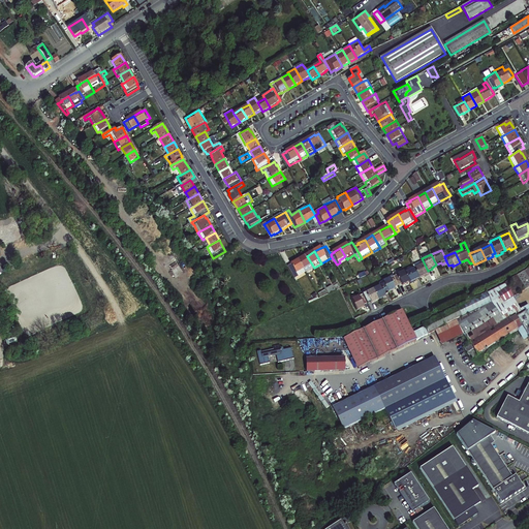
[(314,268),(307,256),(300,260),(307,272),(314,268)]
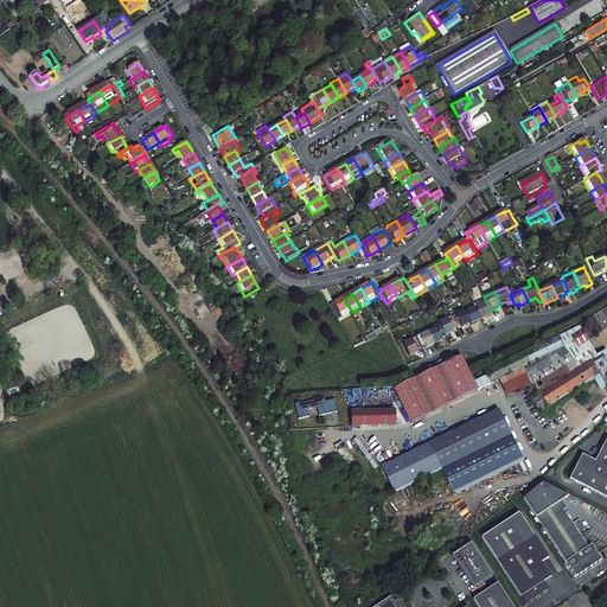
[(352,312),(344,299),(336,304),(337,304),(332,306),(339,319),(352,312)]
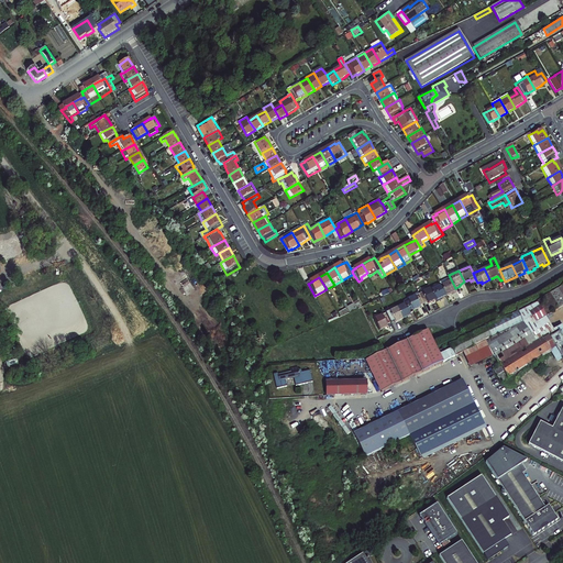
[(455,288),(450,277),(440,280),(442,285),(448,296),(451,294),(452,296),(457,293),(455,288)]
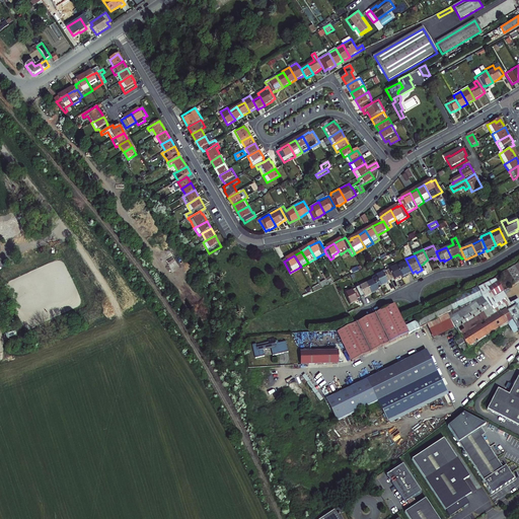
[(413,273),(408,263),(397,267),(402,276),(403,279),(410,276),(409,275),(413,273)]
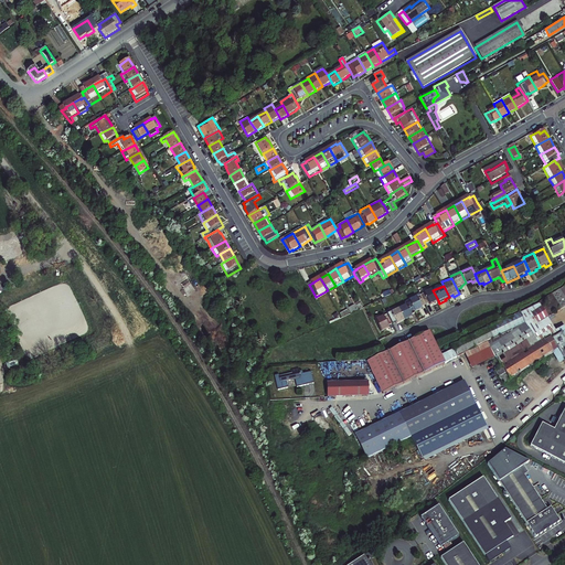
[(564,287),(540,305),(542,308),(531,315),(539,326),(548,319),(564,308),(564,287)]
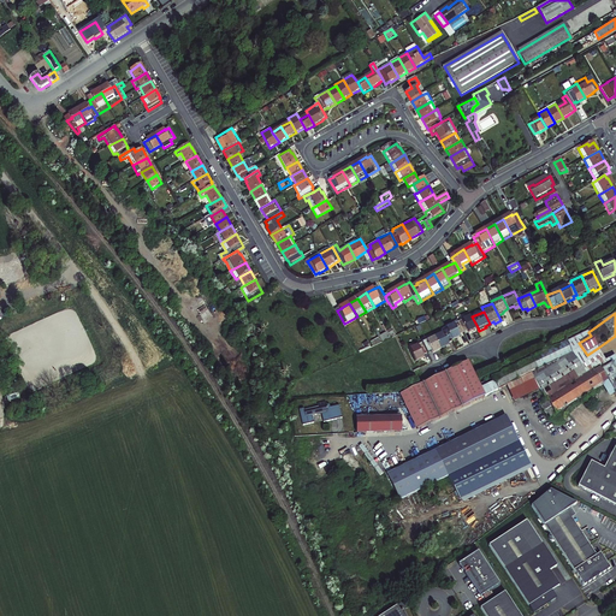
[(478,327),(472,317),(472,315),(460,321),(466,335),(474,330),(474,329),(478,327)]
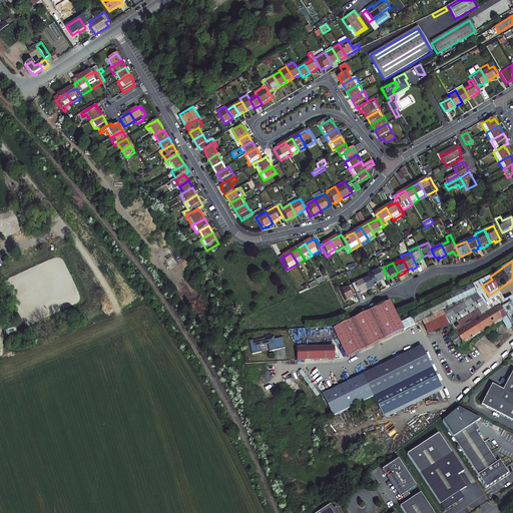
[(380,283),(388,279),(383,268),(372,274),(376,283),(379,281),(380,283)]
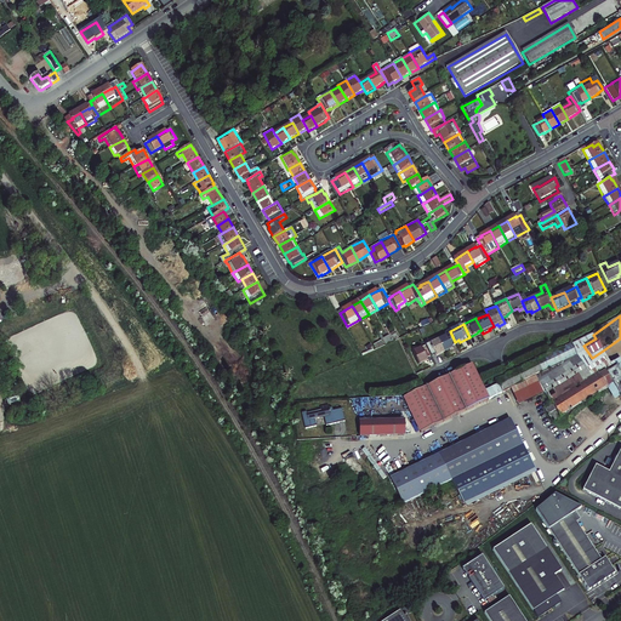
[(445,335),(438,339),(444,352),(453,348),(451,346),(456,345),(455,342),(450,331),(449,329),(446,330),(445,334),(445,335)]
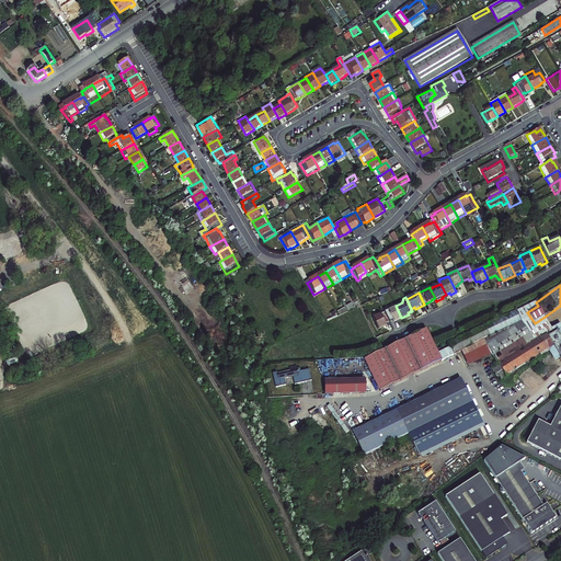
[(354,302),(346,307),(348,311),(348,312),(357,308),(357,307),(354,302)]
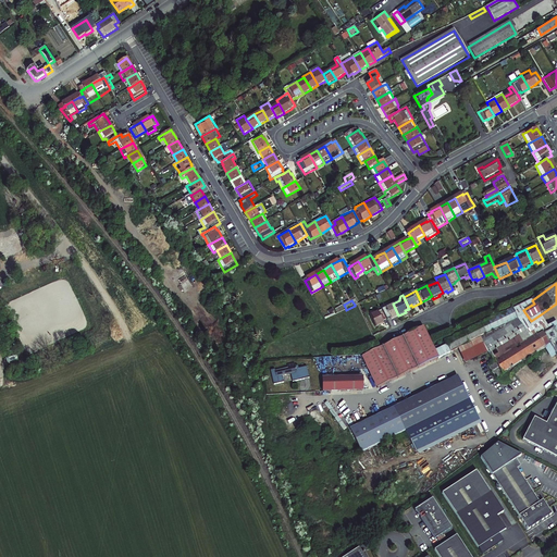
[(534,304),(532,300),(512,310),(530,338),(536,334),(548,327),(541,314),(531,321),(523,310),(534,304)]
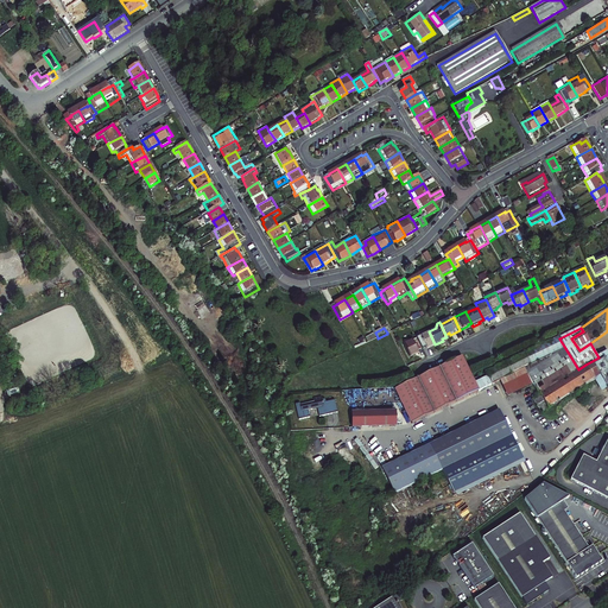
[(429,331),(417,337),(422,348),(425,347),(426,348),(435,344),(429,331)]
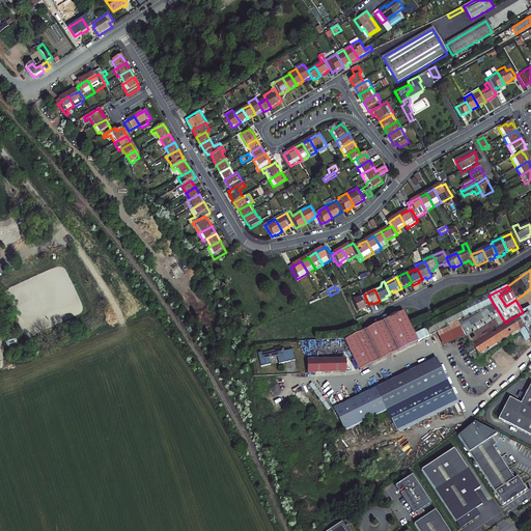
[(368,304),(364,295),(354,300),(359,311),(366,307),(365,306),(368,304)]
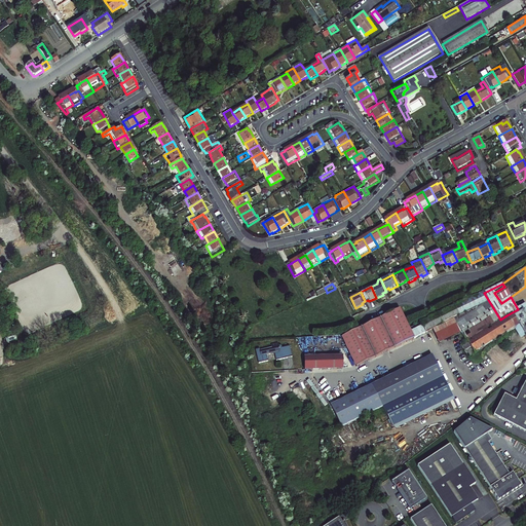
[(484,293),(454,307),(460,316),(468,313),(488,345),(516,329),(521,338),(525,335),(525,316),(523,312),(510,321),(506,315),(500,320),(484,293)]
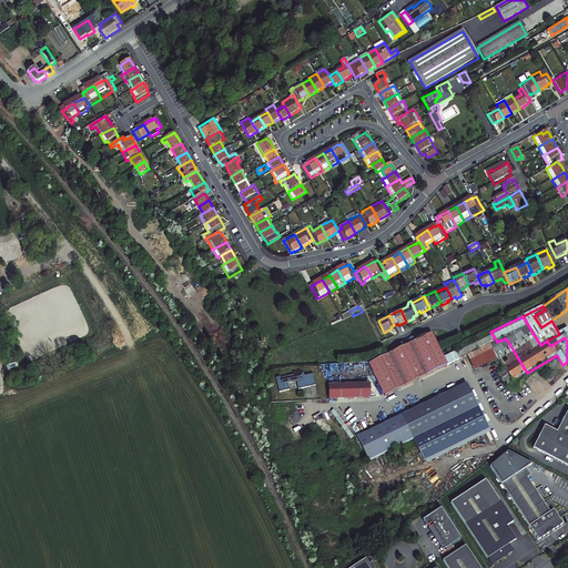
[(490,346),(499,358),(505,368),(498,373),(506,386),(527,373),(506,338),(497,342),(490,332),(455,348),(457,353),(460,359),(470,355),(490,346)]
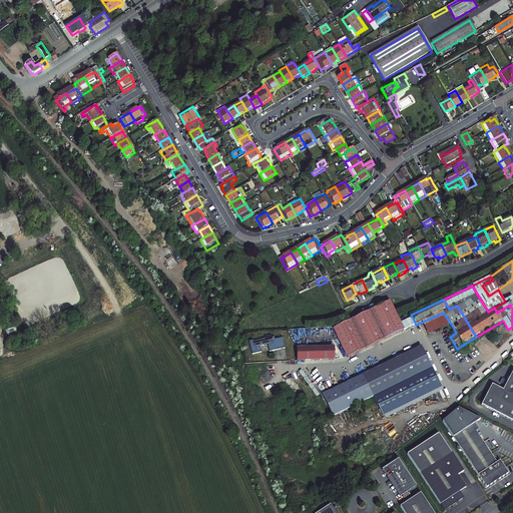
[(505,302),(494,308),(497,313),(510,305),(507,300),(505,302)]
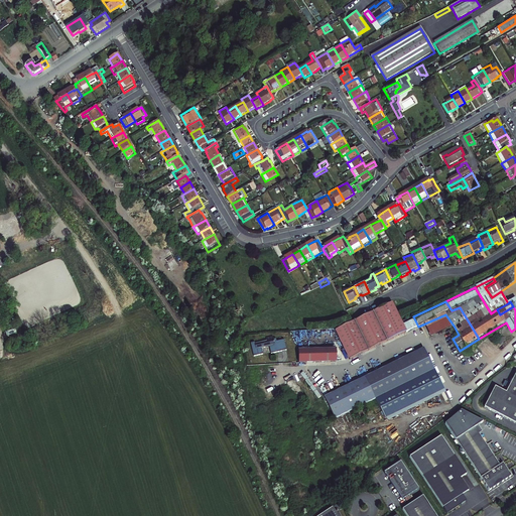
[(393,304),(374,313),(388,342),(407,333),(404,326),(393,304)]
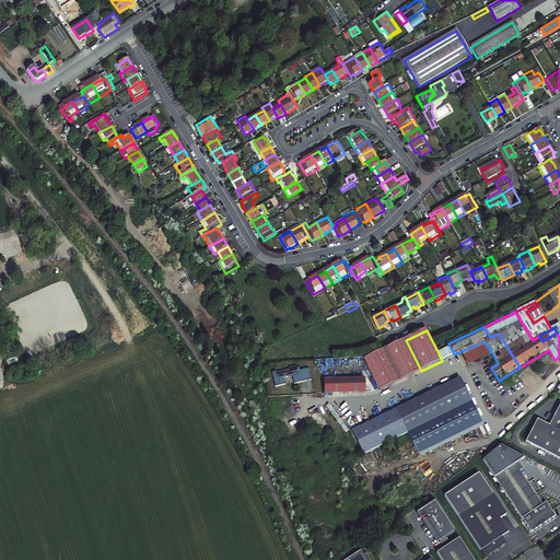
[(421,371),(406,340),(385,349),(400,381),(421,371)]
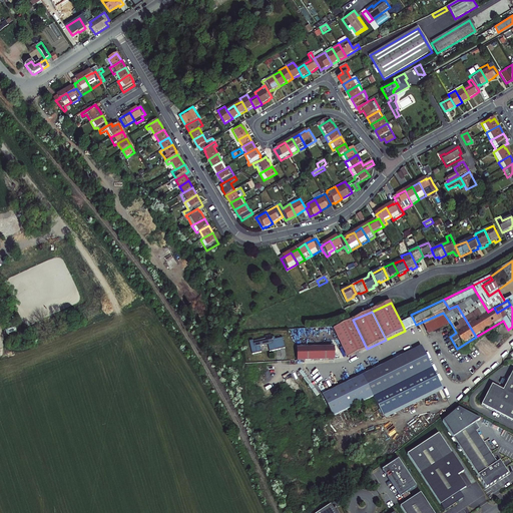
[(431,334),(451,324),(443,313),(425,321),(431,334)]
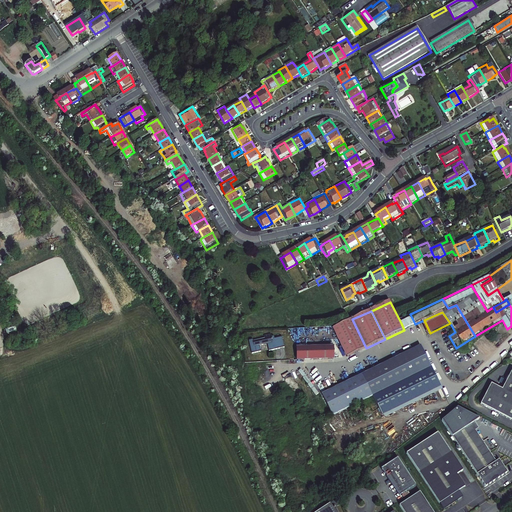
[(404,330),(415,324),(412,318),(401,323),(404,330)]
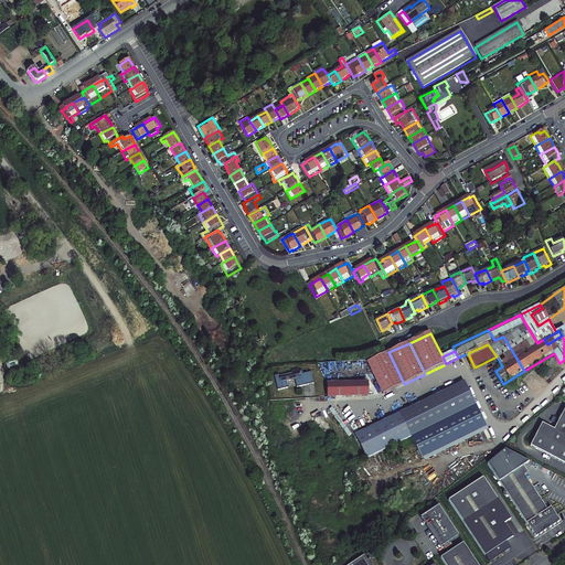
[(388,352),(368,362),(384,394),(404,384),(388,352)]
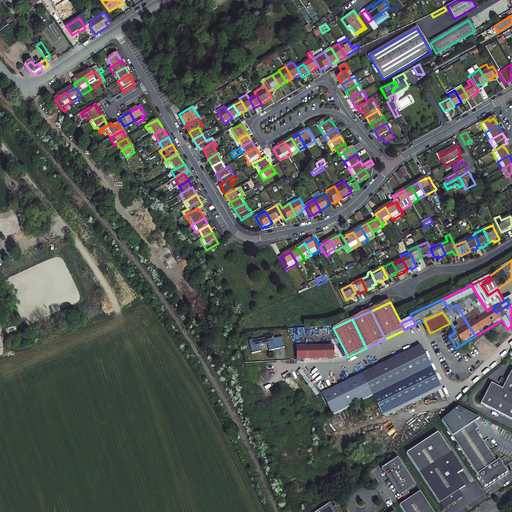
[(266,338),(254,341),(254,339),(252,340),(255,353),(262,351),(260,345),(272,343),(273,350),(288,347),(286,337),(276,339),(275,336),(274,336),(274,335),(272,335),(272,334),(266,335),(266,338)]
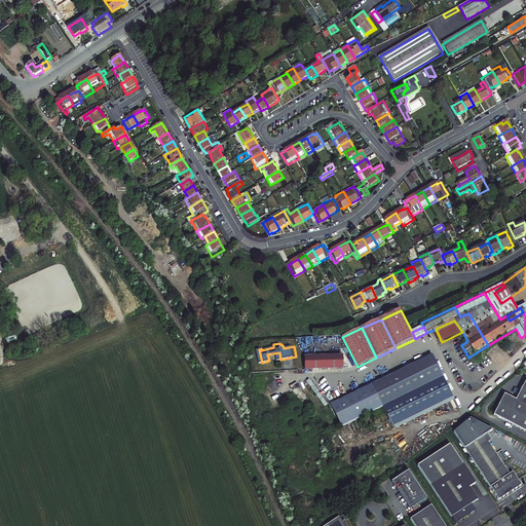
[(342,355),(306,357),(306,370),(343,368),(342,355)]
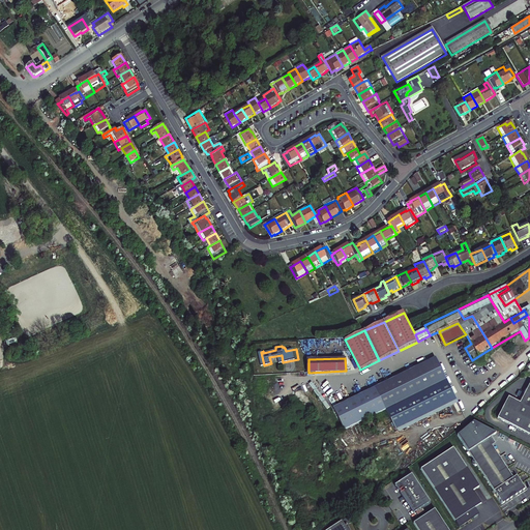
[(447,380),(436,358),(376,387),(387,410),(447,380)]
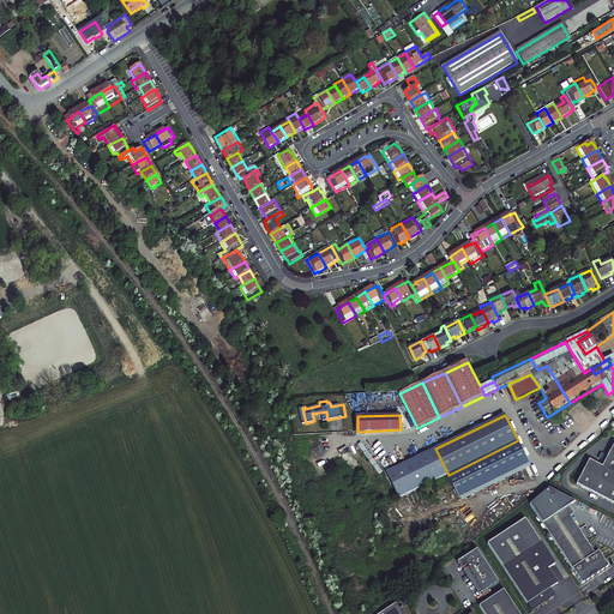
[(518,441),(518,440),(449,475),(450,476),(518,441)]
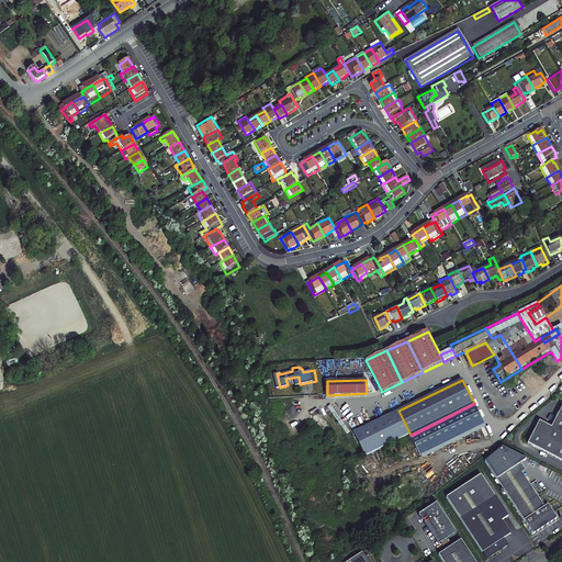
[(474,404),(412,436),(423,459),(486,426),(474,404)]
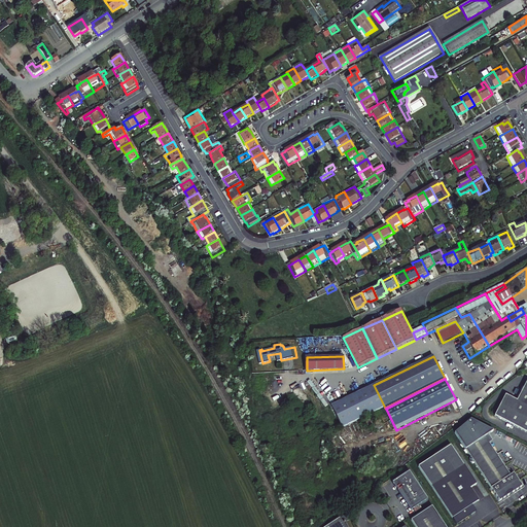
[(526,382),(518,401),(505,395),(495,416),(526,432),(526,382)]
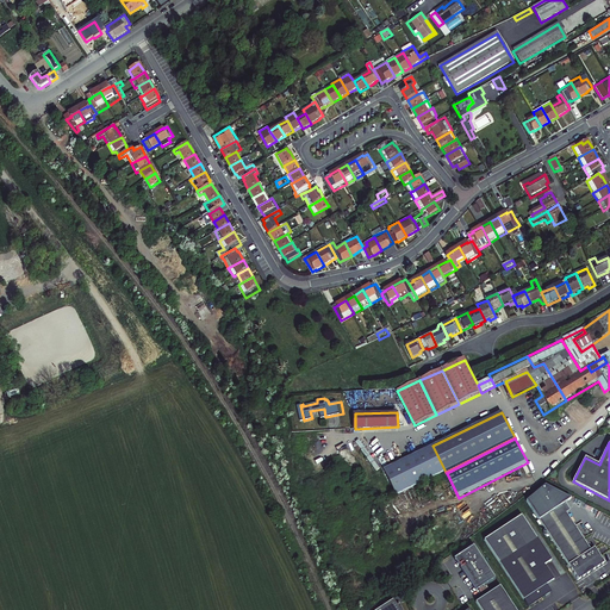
[(446,472),(433,446),(385,471),(398,496),(446,472)]
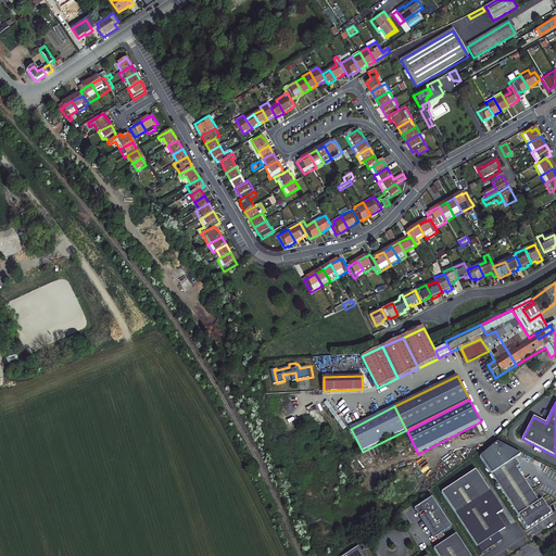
[(496,440),(480,455),(527,527),(551,512),(538,491),(534,493),(516,466),(519,464),(515,456),(520,453),(496,440)]
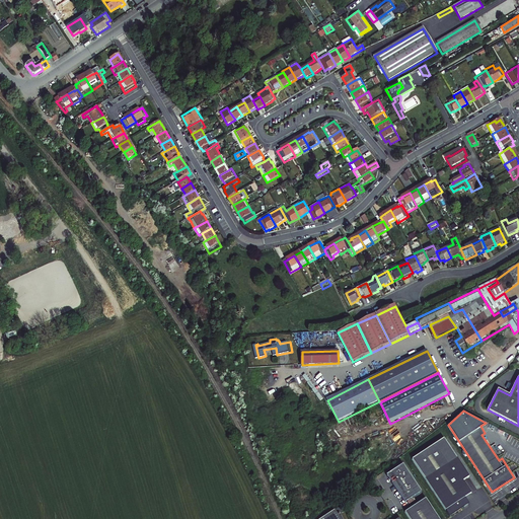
[(444,437),(412,458),(444,508),(464,495),(470,491),(462,478),(468,474),(444,437)]
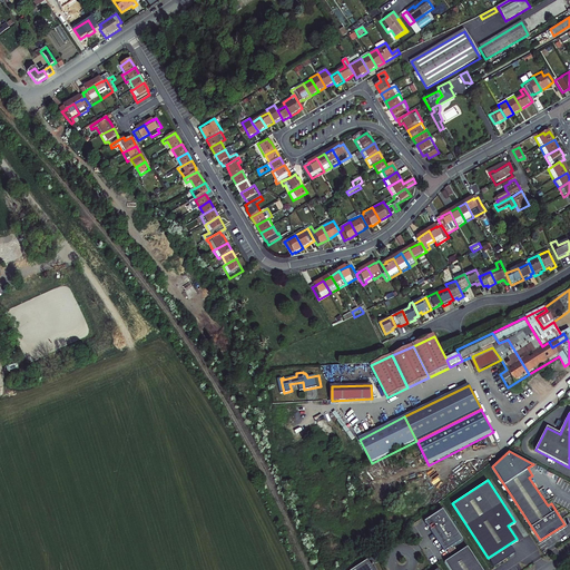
[(445,551),(462,540),(443,511),(425,522),(445,551)]
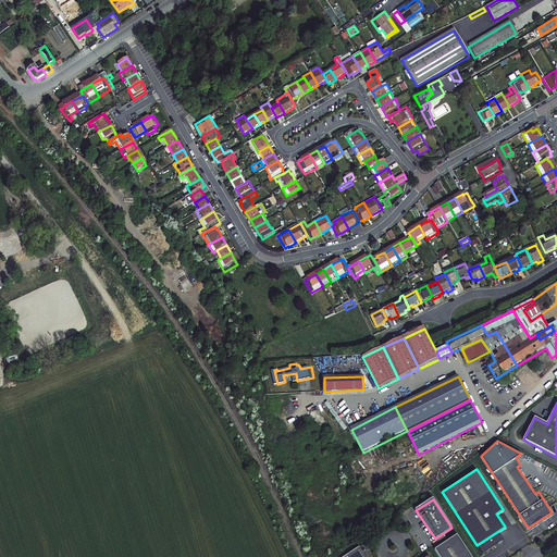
[(503,537),(498,531),(477,545),(481,552),(503,537)]
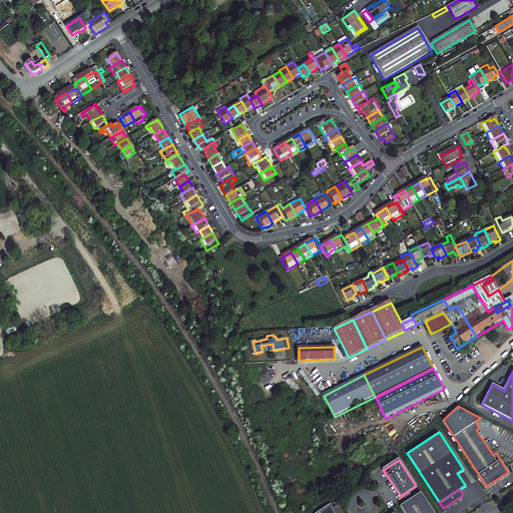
[(433,512),(420,493),(400,506),(404,512),(433,512)]
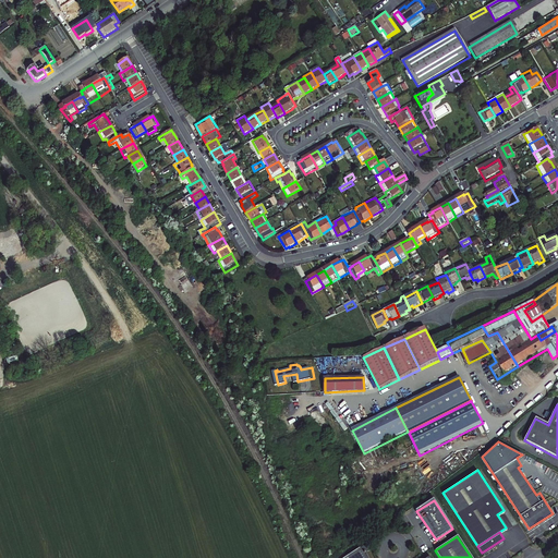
[(360,547),(343,557),(368,557),(365,552),(363,554),(360,547)]
